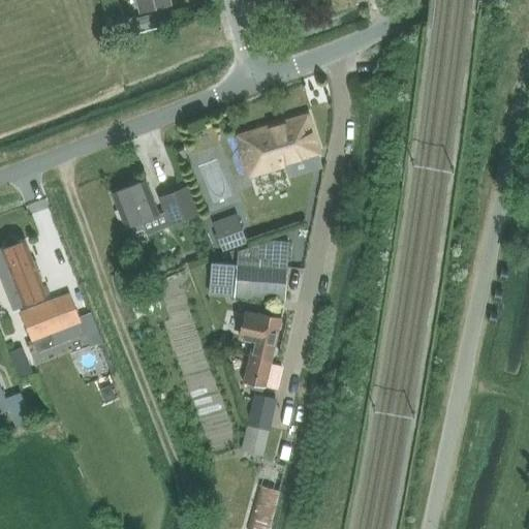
[(139,0),(143,12),(170,4),(169,0),(139,0)]
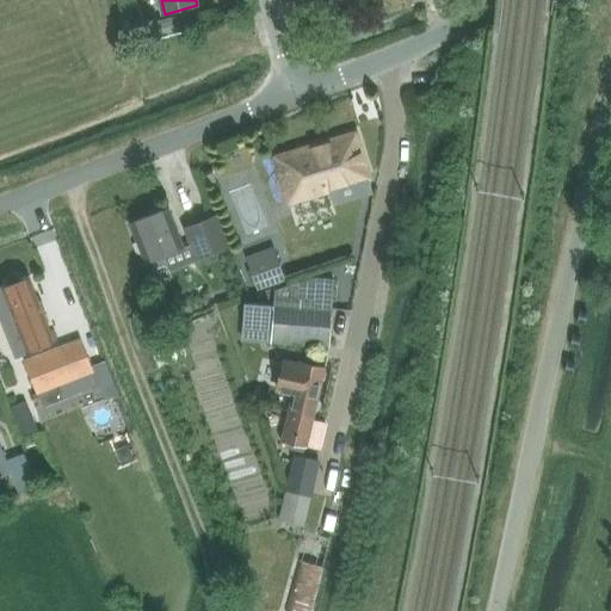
[(273,156),(288,203),(369,179),(355,131),(273,156)]
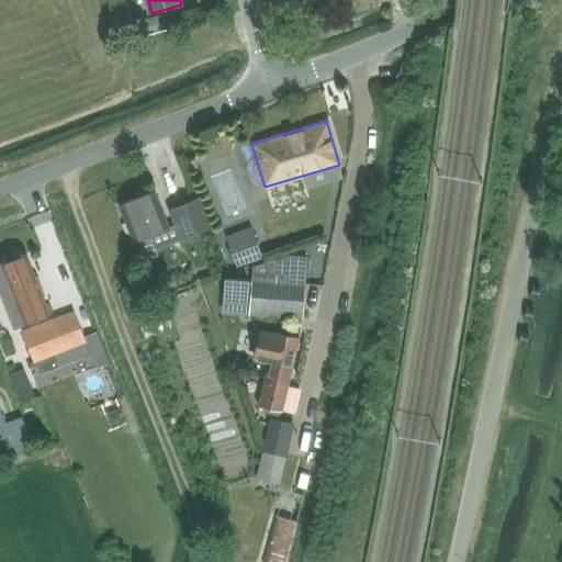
[(198,199),(169,211),(175,224),(167,226),(154,193),(120,206),(137,251),(153,245),(155,251),(181,243),(180,238),(210,226),(198,199)]
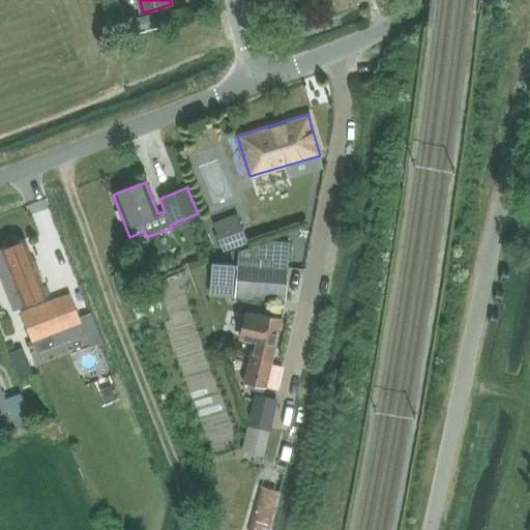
[(214,223),(223,246),(245,239),(236,214),(214,223)]
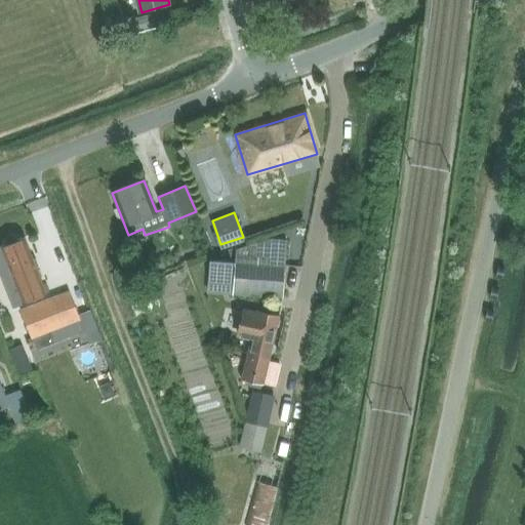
[(0,247),(22,304),(46,293),(25,238),(16,241),(12,239),(6,242),(3,246),(0,247)]
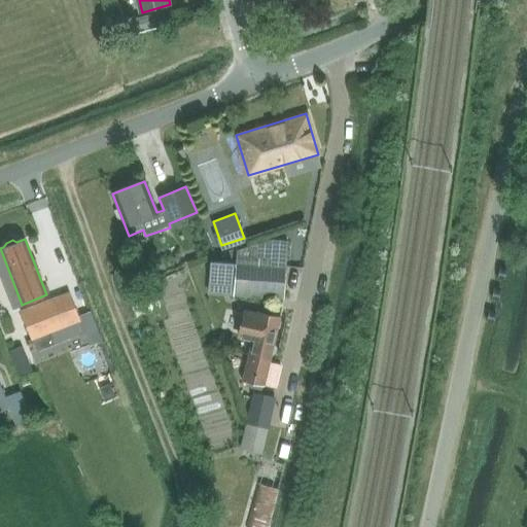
[(286,241),(272,240),(237,251),(234,296),(283,299),(283,294),(286,241)]
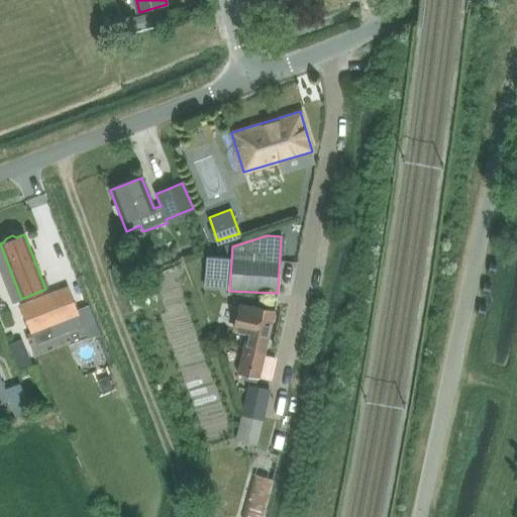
[(213,276),(227,277),(228,254),(214,253),(213,276)]
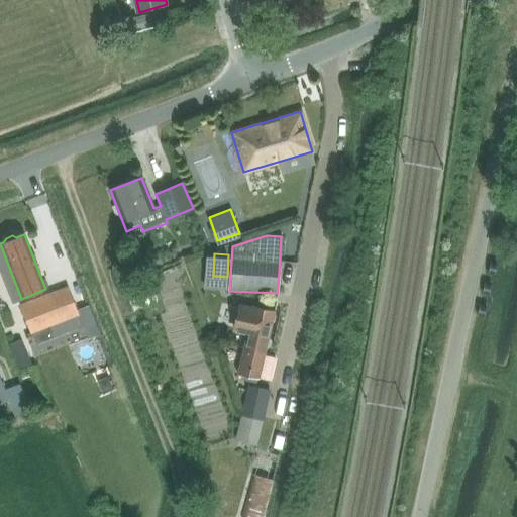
[(67,287),(19,306),(30,333),(31,333),(36,344),(53,338),(47,327),(78,315),(76,310),(67,287)]
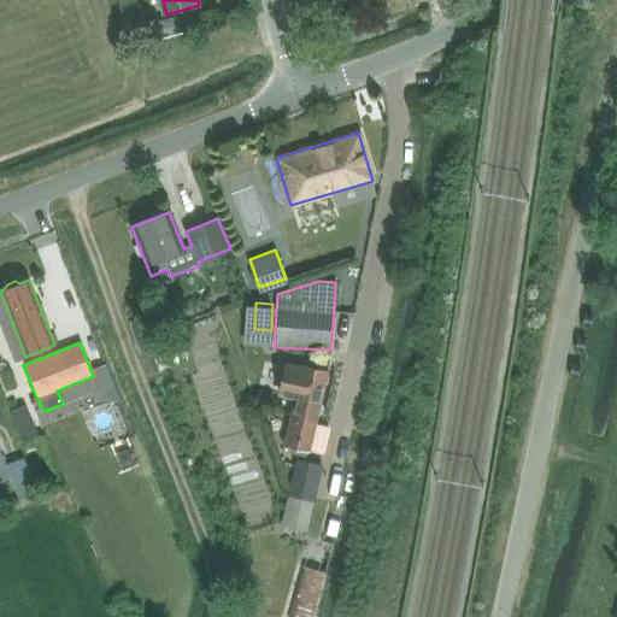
[(294,403),(291,413),(316,419),(317,416),(322,412),(323,407),(321,403),(328,371),(287,360),(277,399),(294,403)]
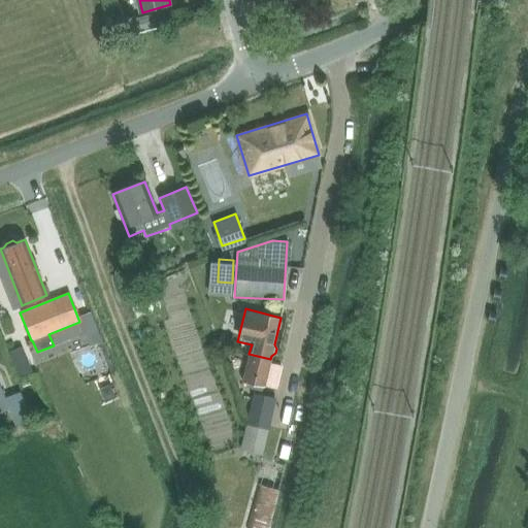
[(270,359),(249,354),(242,381),(253,384),(252,388),(262,390),(263,386),(264,387),(270,359)]
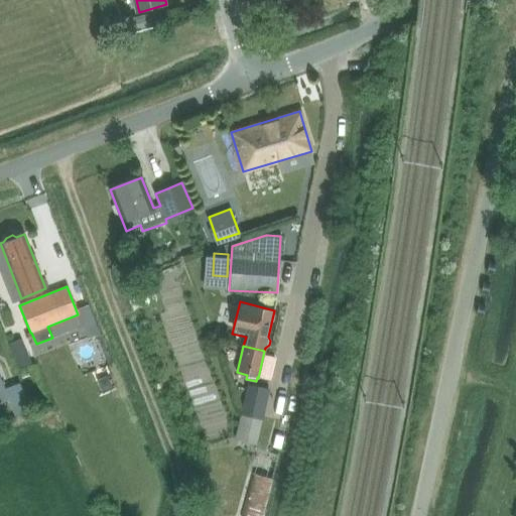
[(114,387),(109,376),(103,378),(101,384),(104,391),(114,387)]
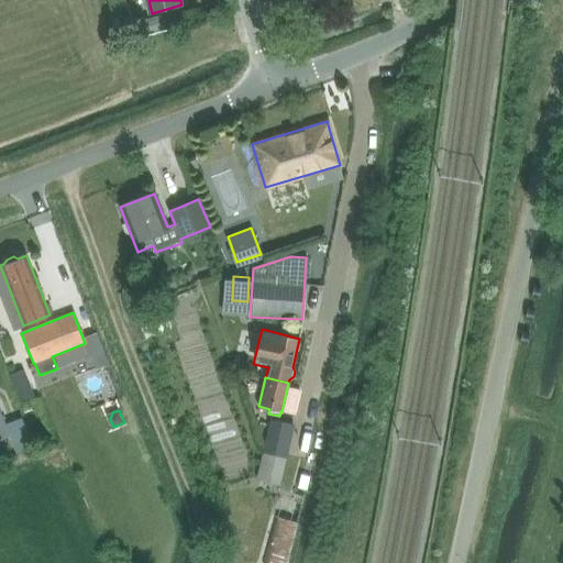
[(21,419),(6,424),(17,453),(32,446),(21,419)]
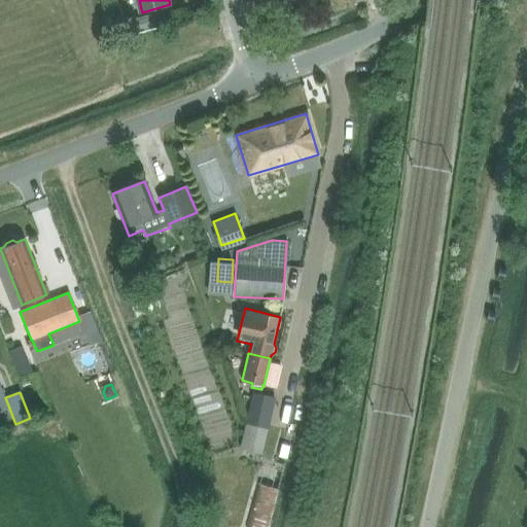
[(275,399),(255,395),(242,449),(261,453),(275,399)]
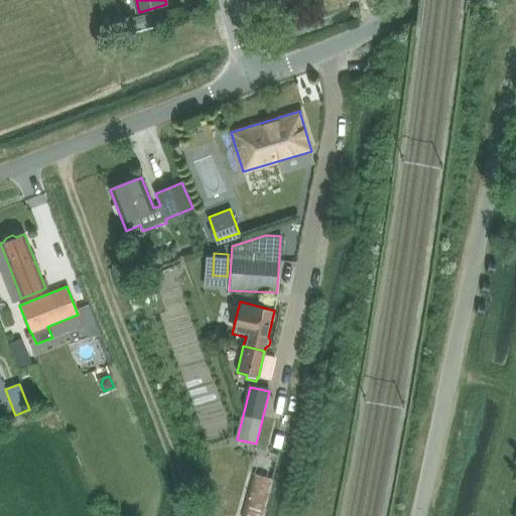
[(240,515),(262,515),(272,479),(251,473),(240,515)]
